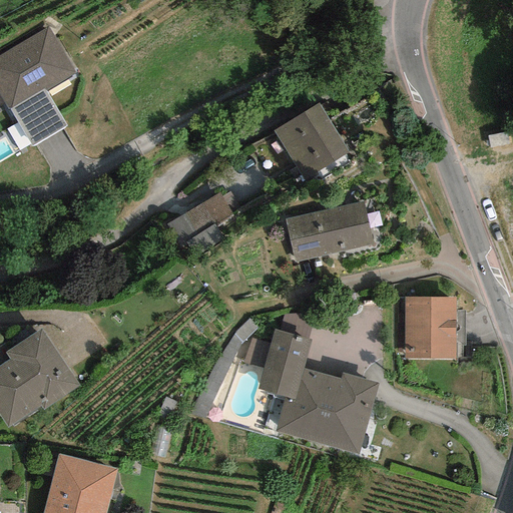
[(48,27),(0,55),(0,97),(8,110),(9,109),(44,88),(45,91),(75,73),(48,27)]
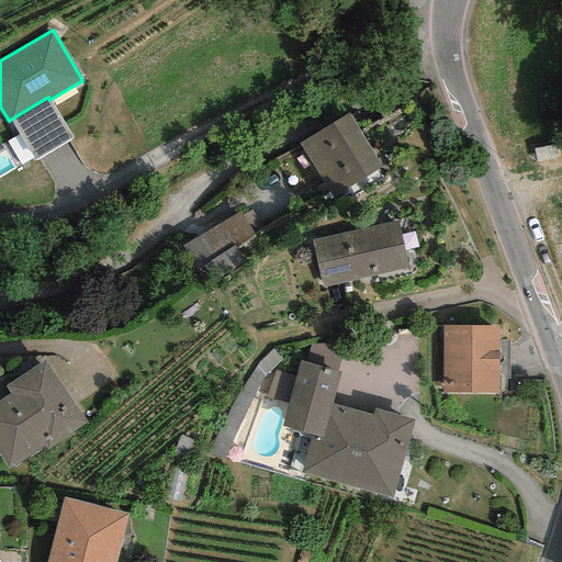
[(49,100),(48,97),(10,120),(35,160),(72,138),(49,100)]
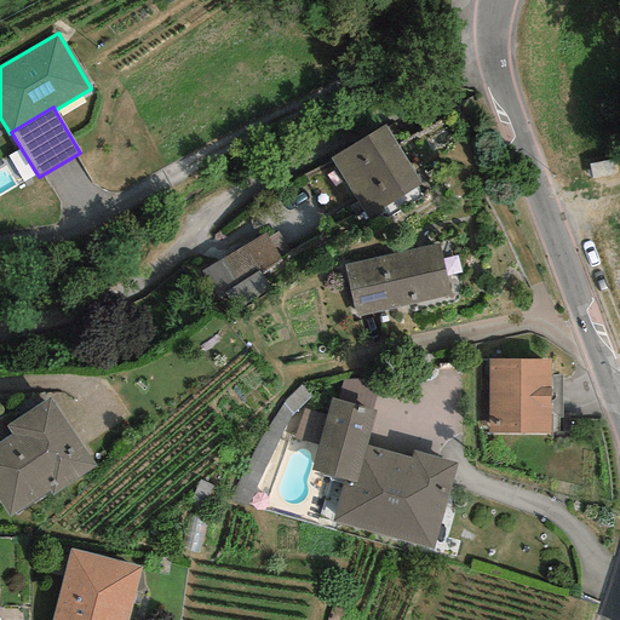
[(384,126),(332,159),(365,212),(372,207),(375,213),(420,185),(384,126)]
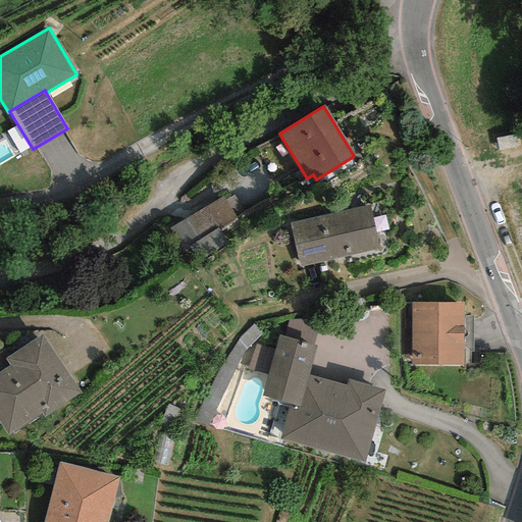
[(238,221),(223,197),(169,227),(191,264),(226,244),(219,231),(238,221)]
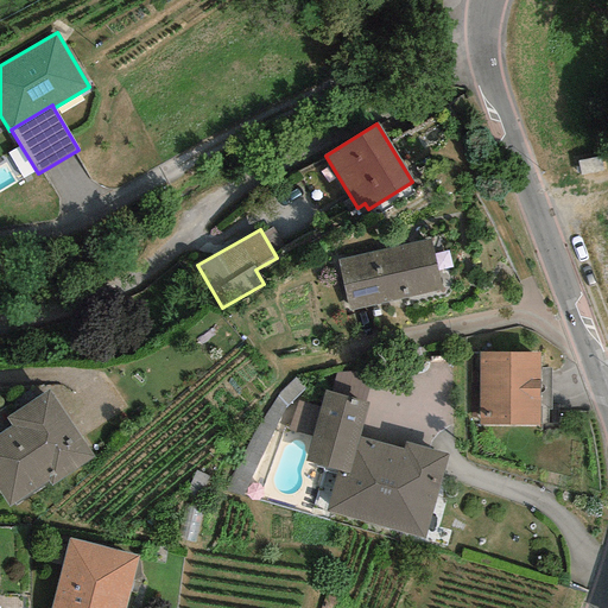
[(431,239),(337,260),(348,310),(442,290),(431,239)]
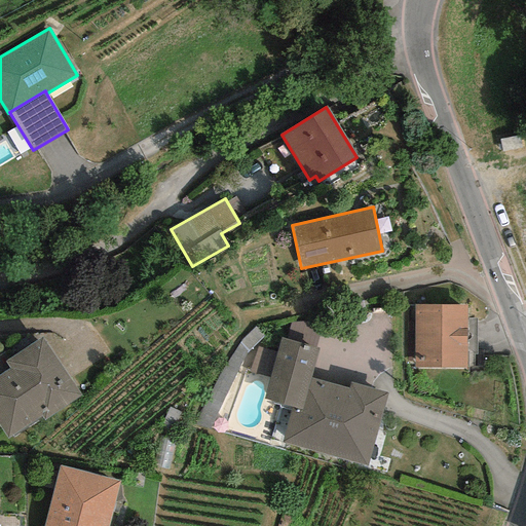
[(466,306),(414,306),(415,369),(467,369),(466,306)]
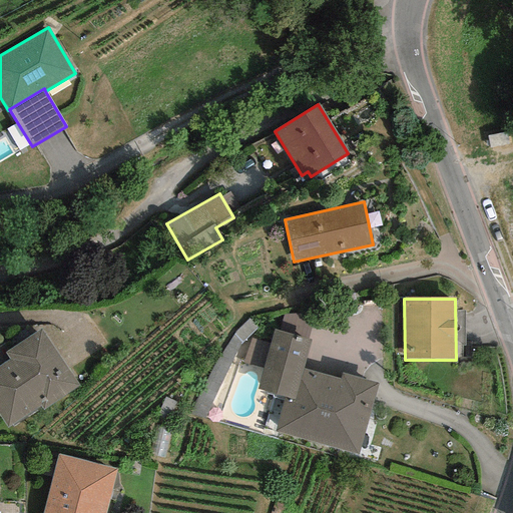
[(41,329),(5,352),(9,359),(0,364),(0,418),(7,429),(41,406),(44,411),(80,387),(41,329)]
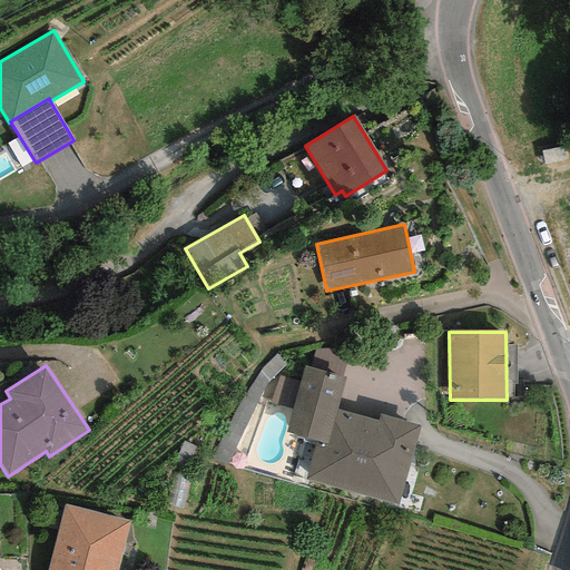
[(345,377),(304,366),(285,433),(315,441),(305,479),(397,504),(420,425),(380,414),(379,421),(336,410),(345,377)]
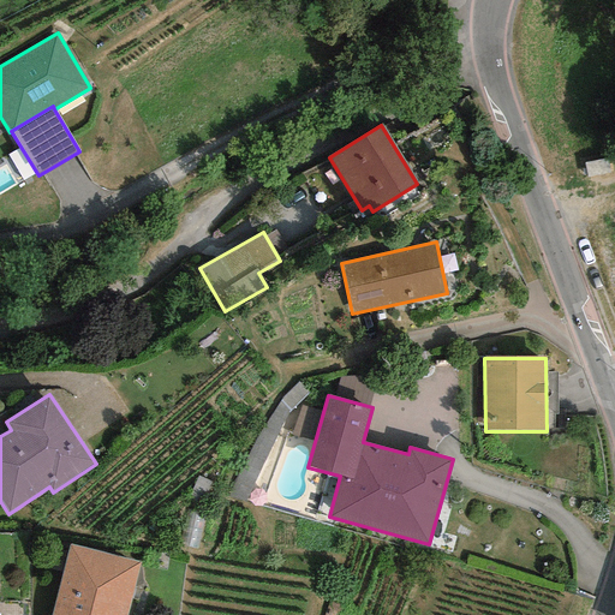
[(201,482),(190,505),(203,511),(214,488),(201,482)]
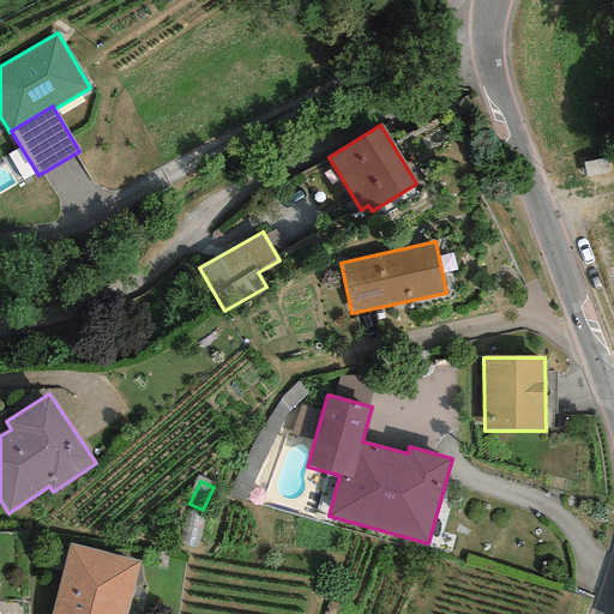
[(125,613),(139,561),(68,543),(50,613),(125,613)]
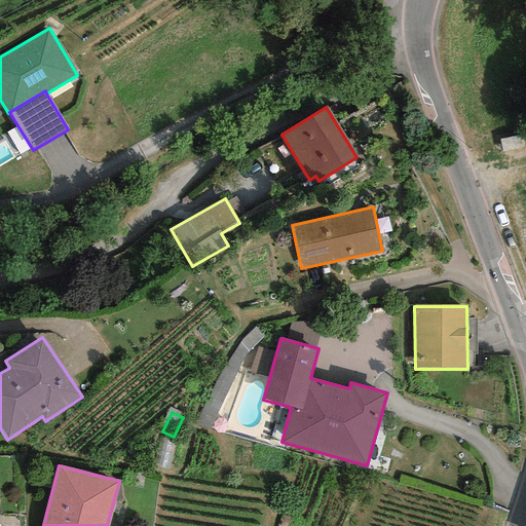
All buildings are outlined.
